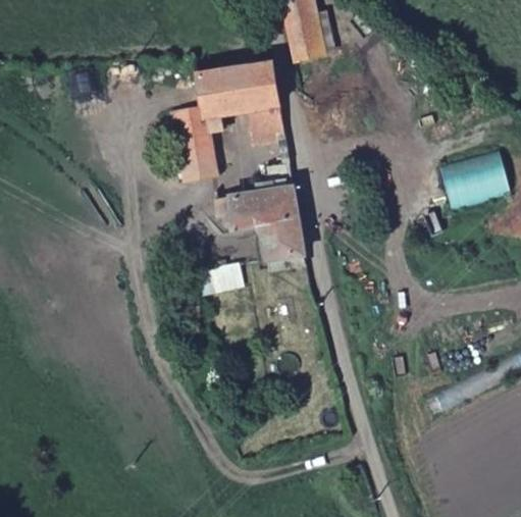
[(287,0),(299,59),(334,53),(324,0),(287,0)]
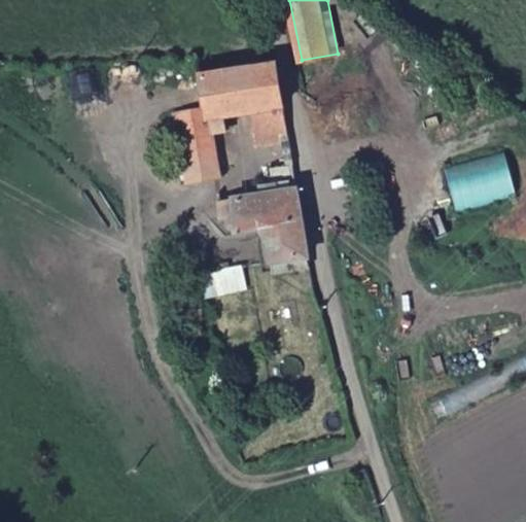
[(282,102),(275,61),(207,69),(213,112),(252,107),(282,102)]
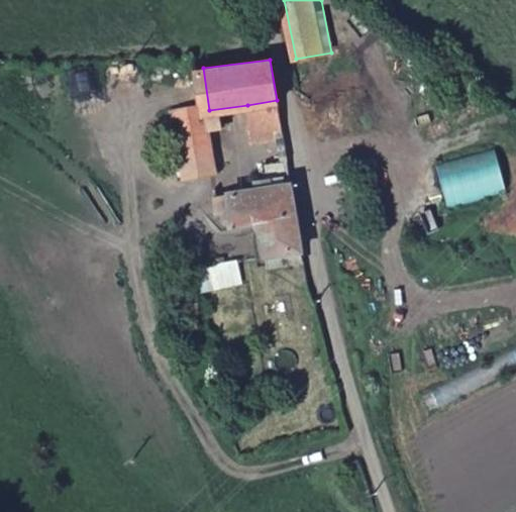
[(282,130),(277,100),(247,105),(253,135),(282,130)]
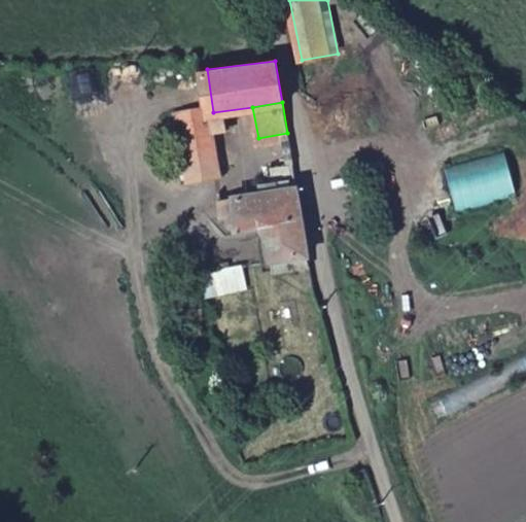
[(222,169),(213,112),(179,119),(188,176),(222,169)]
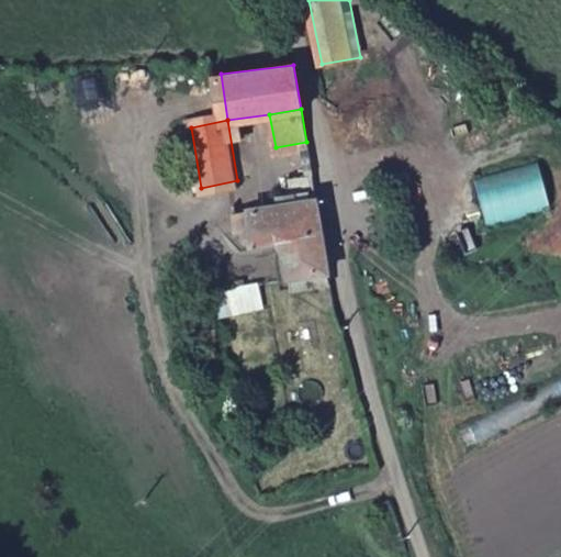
[(277,243),(283,277),(328,267),(316,200),(228,214),(233,236),(248,235),(250,247),(277,243)]
